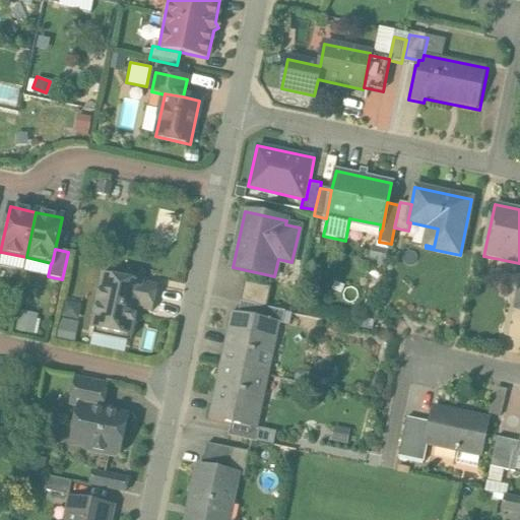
[(135,282),(102,275),(90,329),(133,337),(138,310),(129,308),(135,282)]
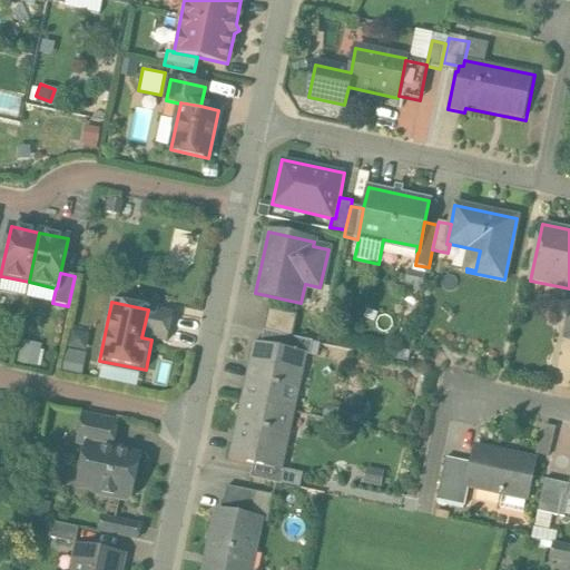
[(173,314),(148,310),(141,337),(151,340),(167,343),(173,314)]
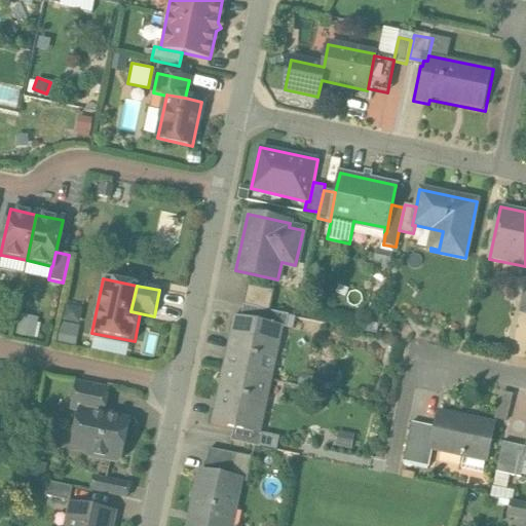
[(274,292),(248,286),(243,306),(270,311),(274,292)]
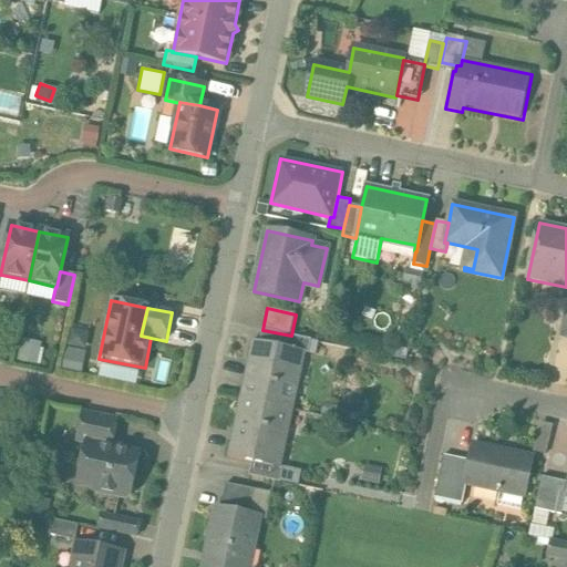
[(291,336),(263,330),(259,342),(301,352),(301,353),(309,354),(312,340),(291,336)]
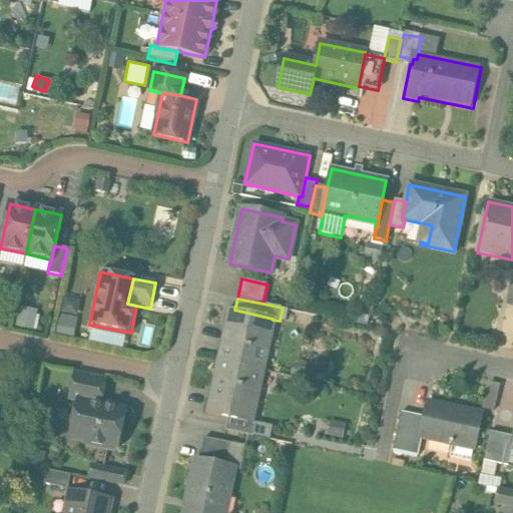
[(36,326),(36,307),(19,307),(19,326),(36,326)]
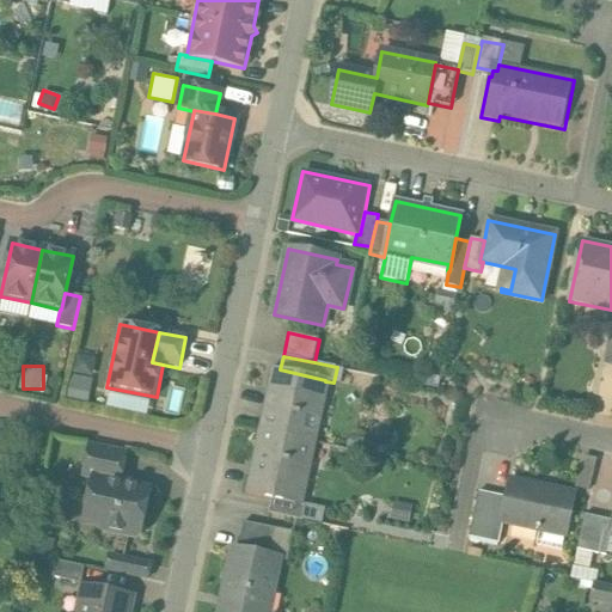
[(280,369),(273,368),(259,432),(264,433),(312,442),(325,381),(325,380),(280,369)]
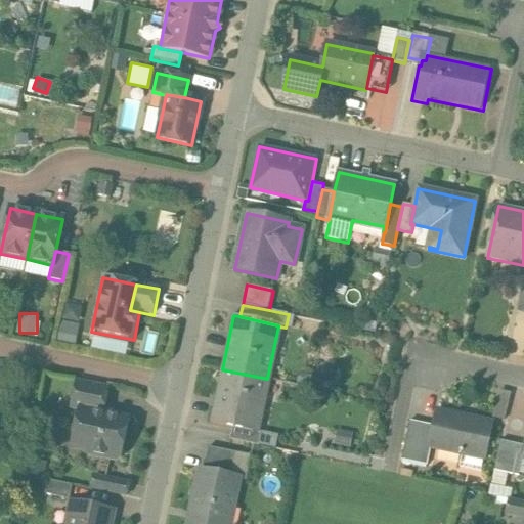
[(95,336),(93,347),(126,353),(128,343),(95,336)]
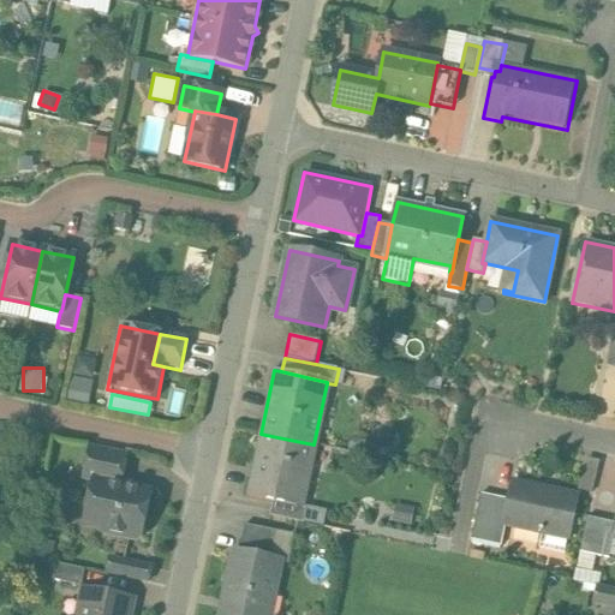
[(314,445),(266,435),(256,478),(251,477),(246,496),(274,501),(300,507),(300,506),(314,445)]
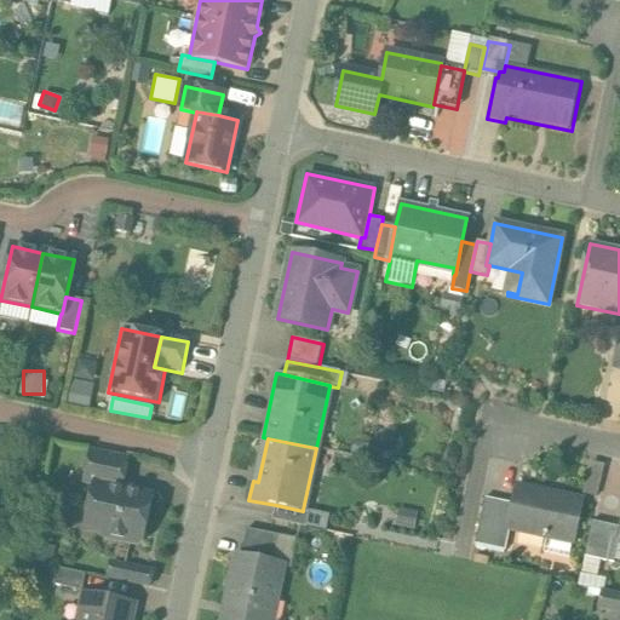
[(127,459),(90,452),(84,482),(93,484),(93,483),(121,489),(127,459)]
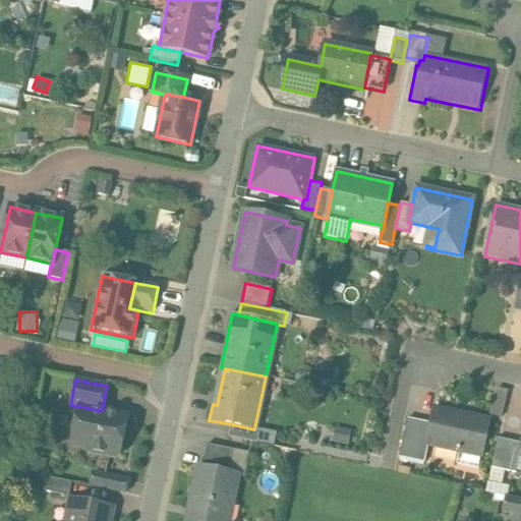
[(493,393),(488,414),(501,416),(505,396),(493,393)]
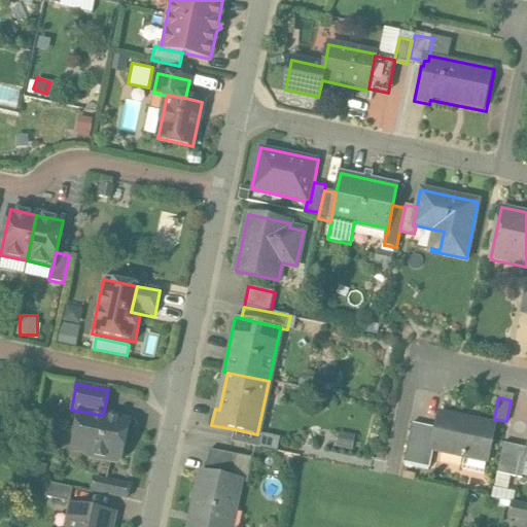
[(103,416),(79,411),(79,412),(72,446),(83,449),(90,457),(116,462),(121,459),(130,421),(103,416)]
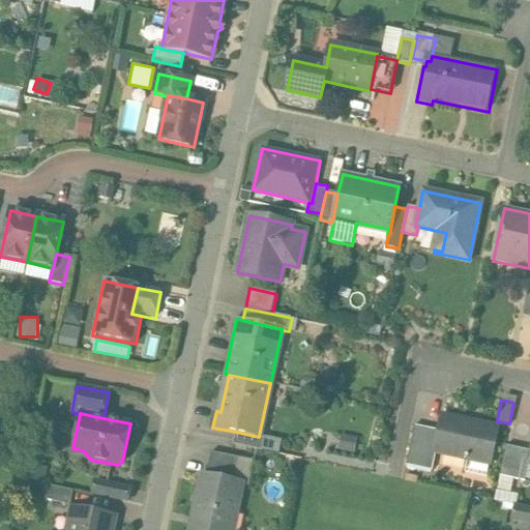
[(499,428),(443,415),(439,431),(435,452),(436,452),(491,464),(499,428)]
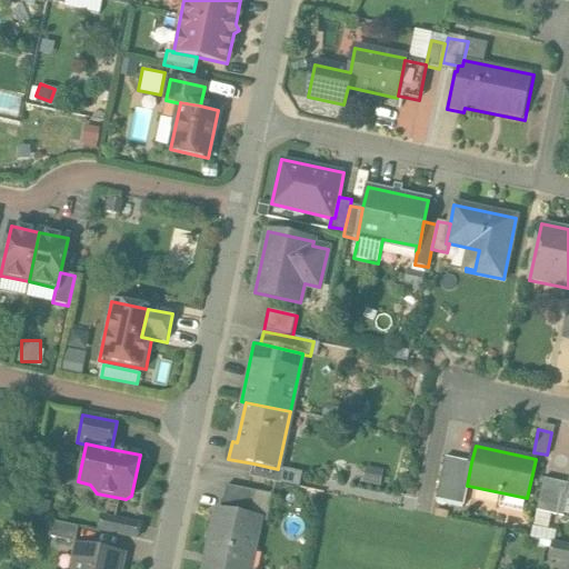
[(471,462),(446,457),(437,500),(465,506),(468,486),(467,486),(471,462)]
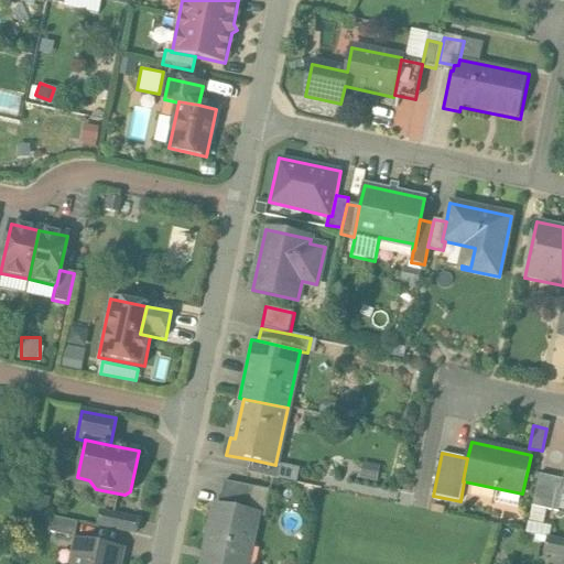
[(283,465),(275,464),(275,465),(251,459),(248,473),(280,480),(283,465)]
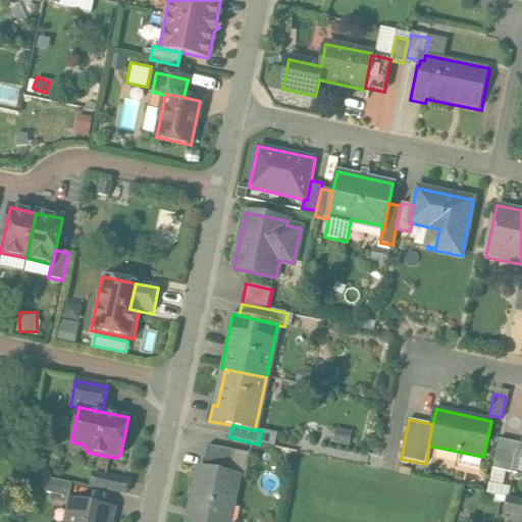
[(262,430),(259,445),(273,447),(276,433),(262,430)]
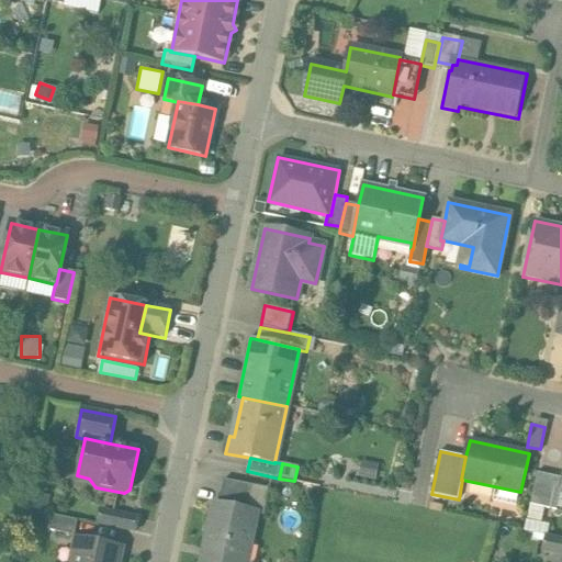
[(561,483),(561,478),(538,472),(530,505),(557,510),(561,492),(561,483)]
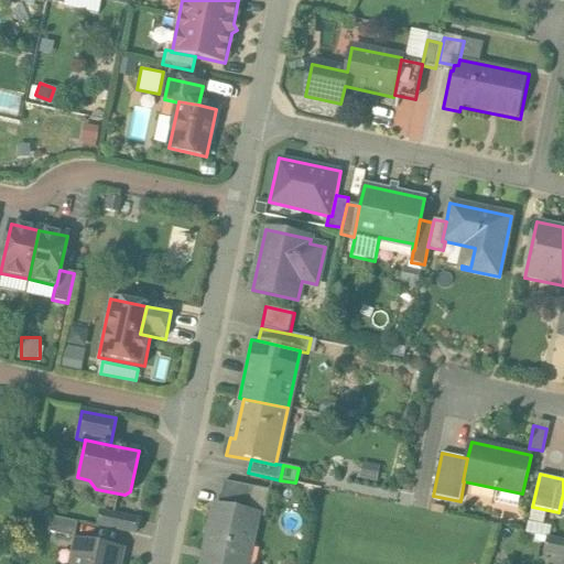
[(255,488),(226,481),(220,507),(249,513),(255,488)]
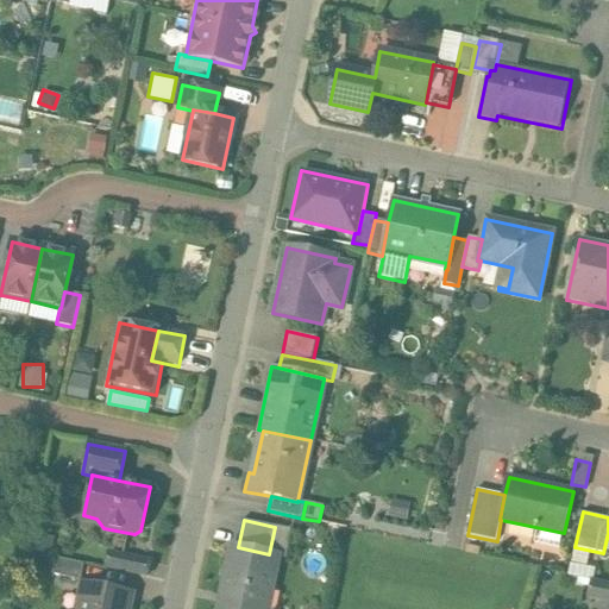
[(238,547),(233,546),(219,608),(267,608),(278,557),(269,554),(238,547)]
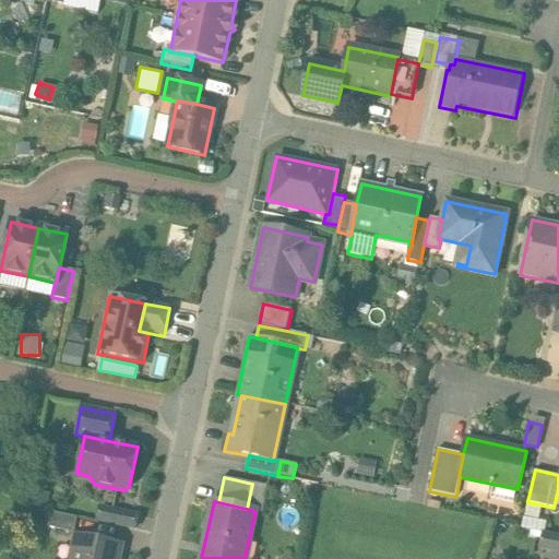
[(138,515),(111,510),(109,523),(134,528),(138,515)]
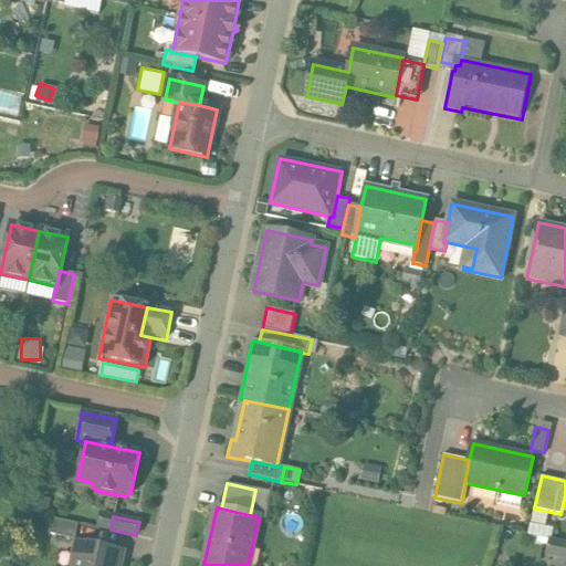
[(77,524),(50,519),(46,533),(75,540),(77,524)]
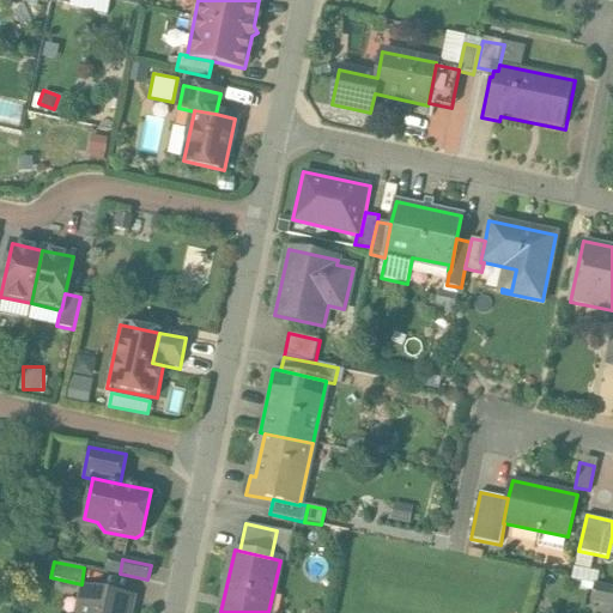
[(612,588),(596,586),(593,602),(612,606),(612,588)]
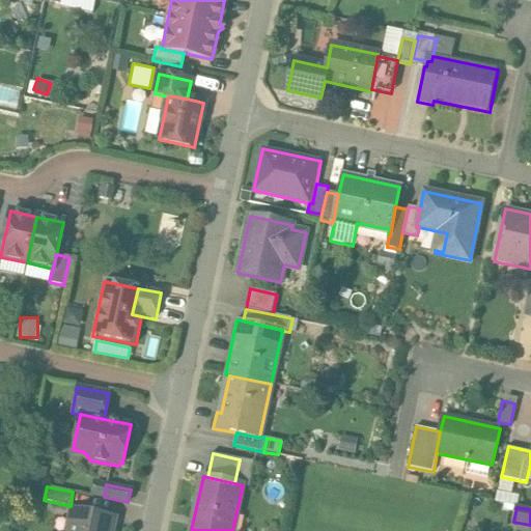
[(110,530),(113,519),(74,511),(70,530),(110,530)]
